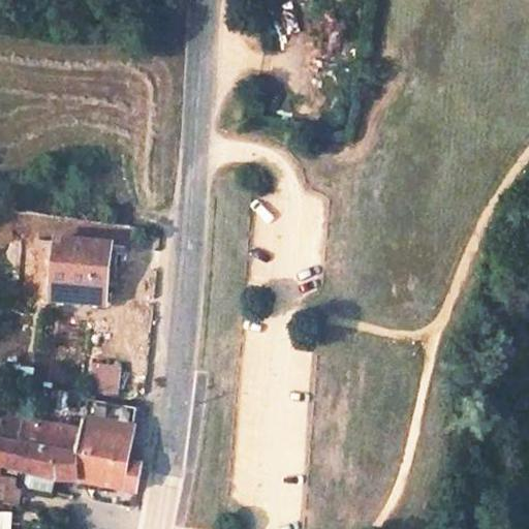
[(57,244),(49,303),(103,310),(112,251),(57,244)]
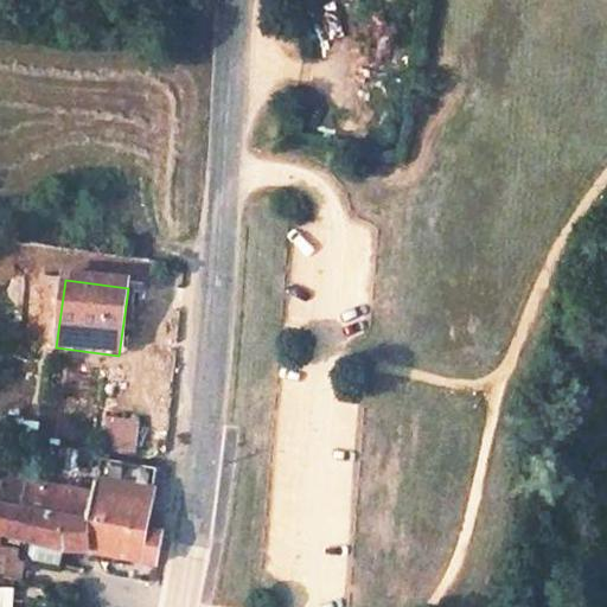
[(136,453),(141,420),(106,415),(101,447),(136,453)]
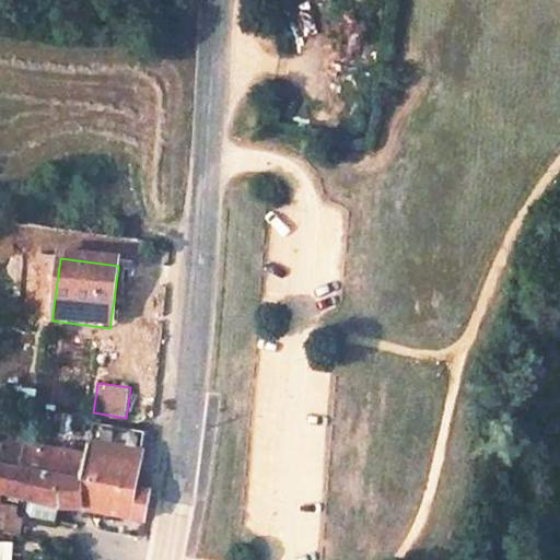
[(88,428),(84,447),(138,456),(141,434),(88,424),(88,428)]
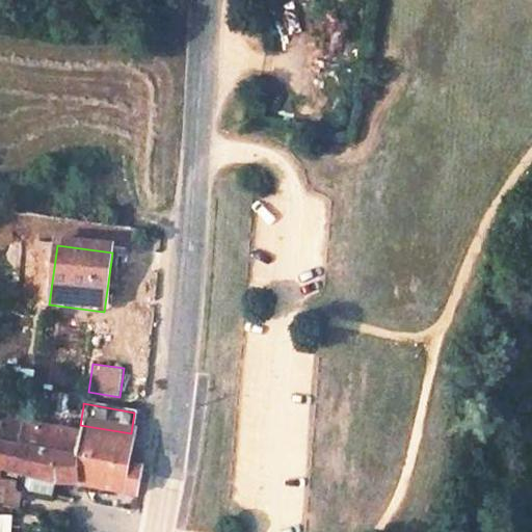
[(79,434),(22,425),(5,422),(4,434),(0,433),(0,469),(33,477),(30,491),(56,497),(57,482),(78,484),(77,452),(79,434)]
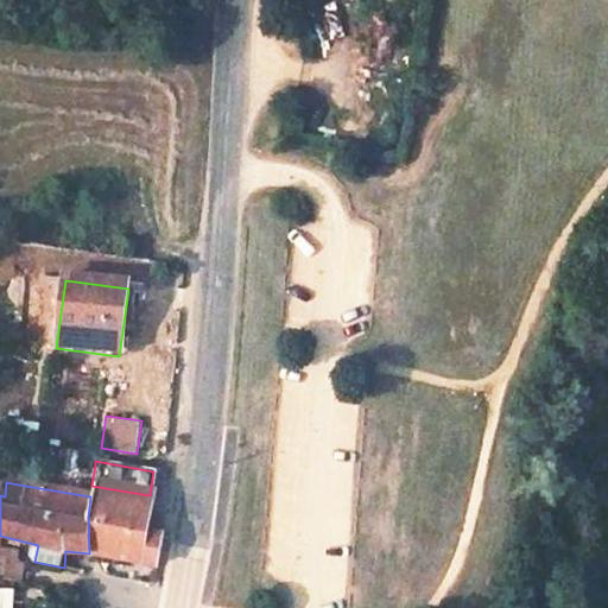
[(92,486),(90,496),(88,517),(89,553),(159,568),(163,534),(144,530),(150,495),(92,486)]
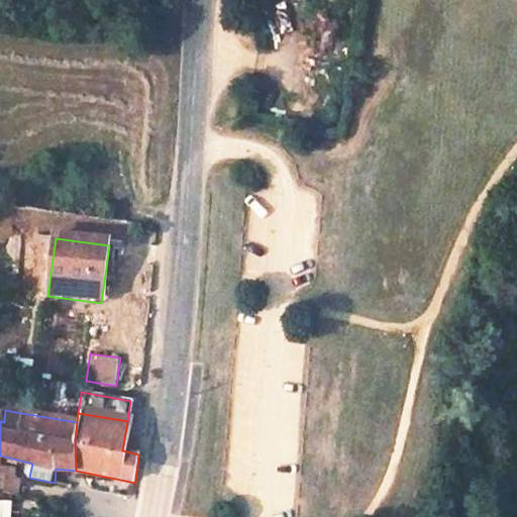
[(0,516),(11,516),(12,499),(0,499),(0,516)]
